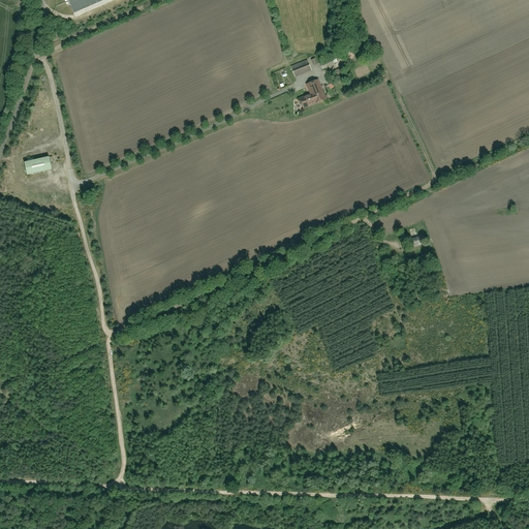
[(67,0),(73,12),(102,0),(67,0)]
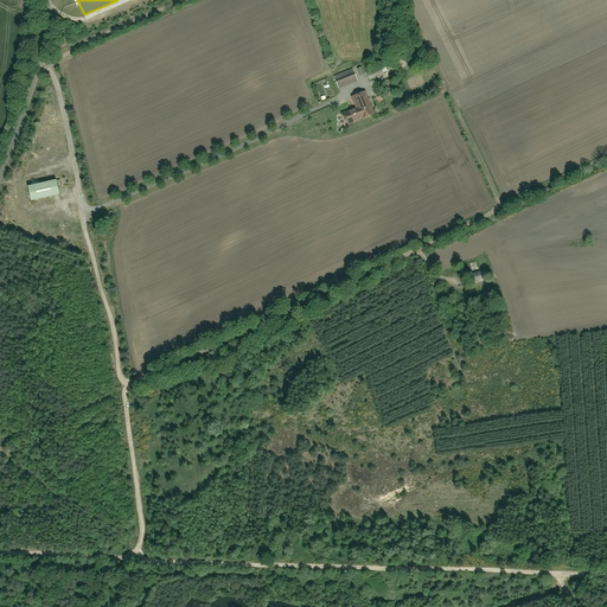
[(368,74),(371,82),(385,76),(382,68),(368,74)]
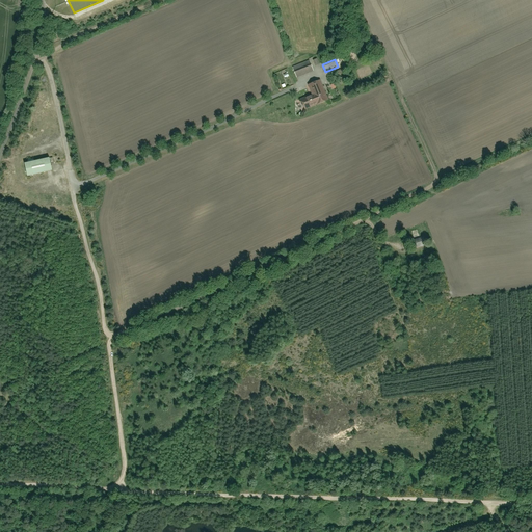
[(293,68),(297,79),(314,72),(310,61),(293,68)]
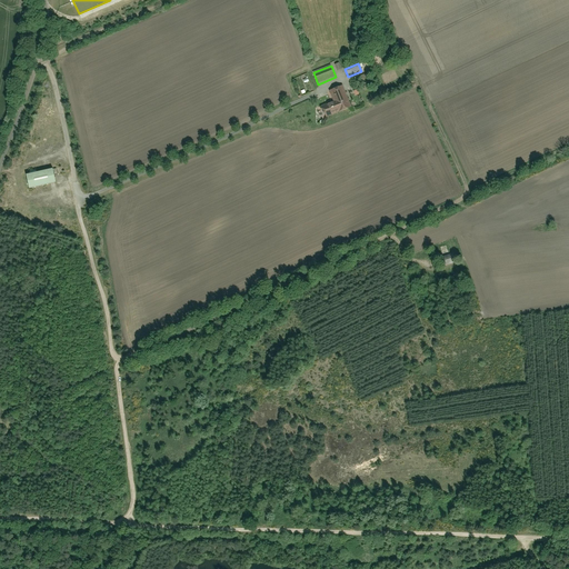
[(365,83),(367,90),(377,87),(375,80),(365,83)]
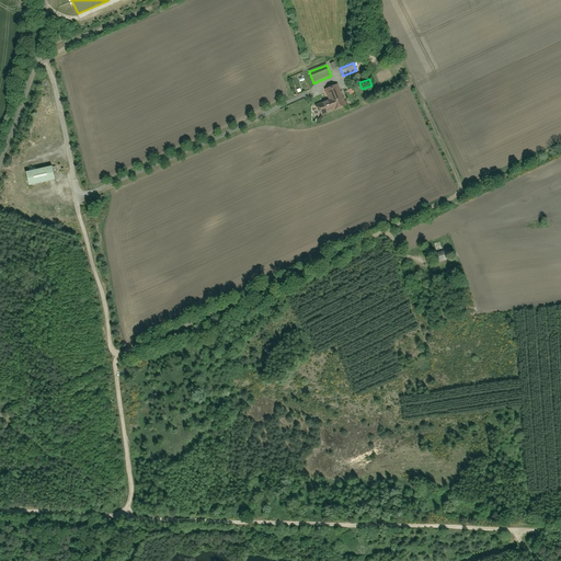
[(338,87),(325,91),(329,101),(316,106),(320,116),(332,112),(345,107),(338,87)]
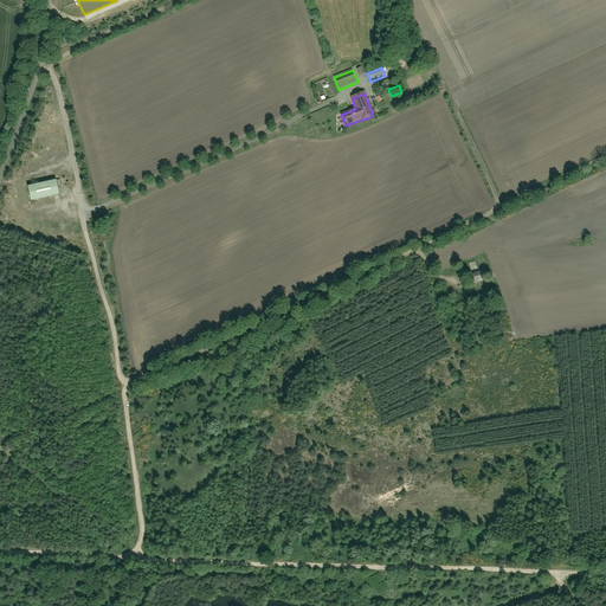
[(25,188),(28,201),(59,195),(56,181),(25,188)]
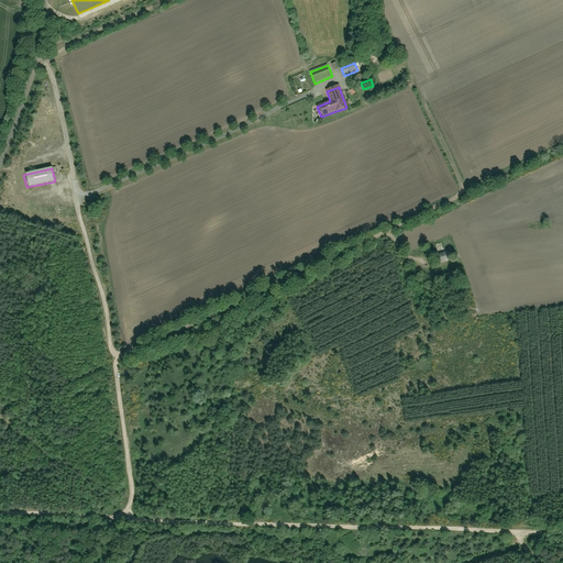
[(434,256),(437,265),(453,261),(451,252),(434,256)]
